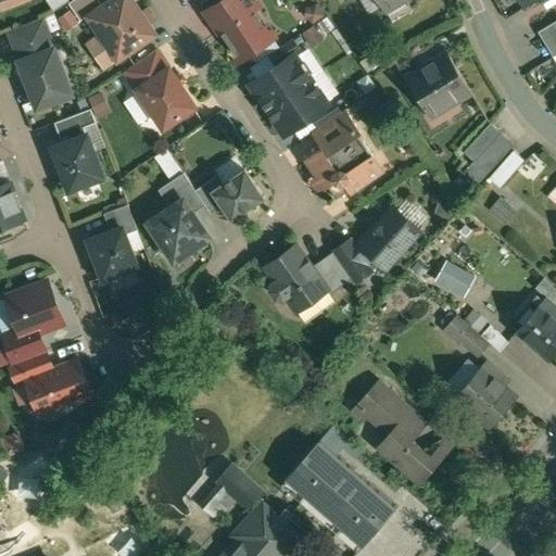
[(99,0),(74,0),(71,2),(83,20),(103,5),(99,0)]
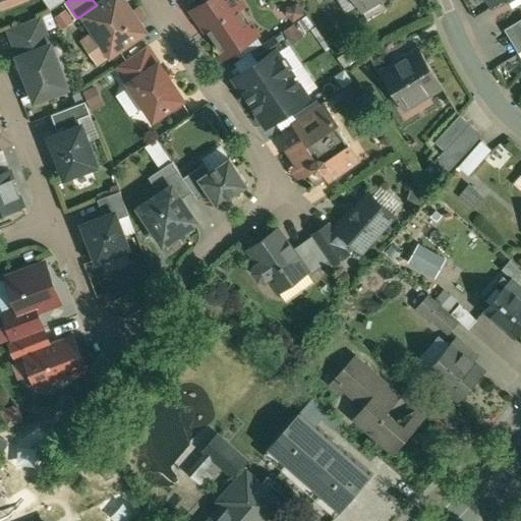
[(125,0),(106,0),(84,15),(111,55),(147,32),(125,0)]
